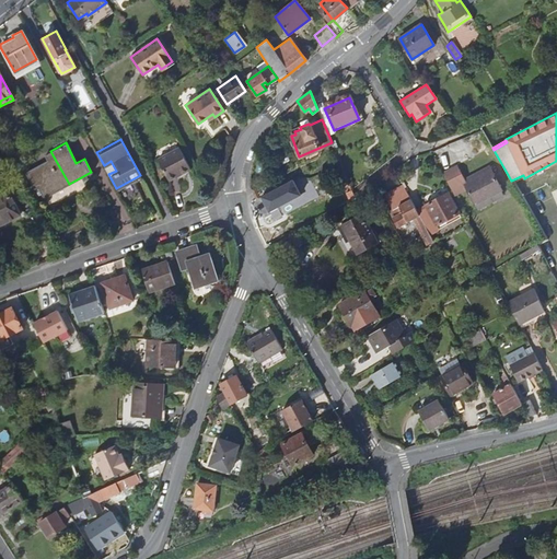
[(180,144),(157,156),(165,175),(181,167),(182,171),(190,166),(180,144)]
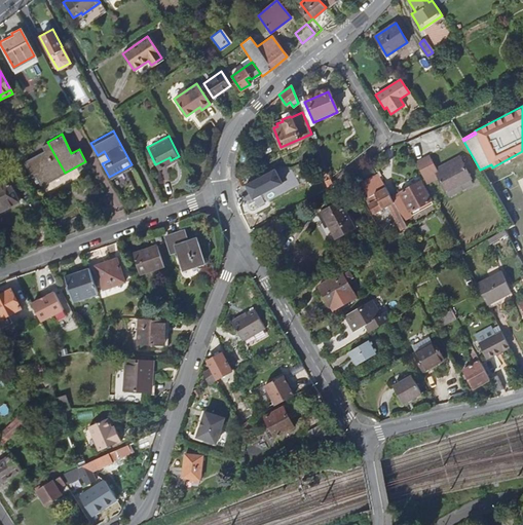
[(43,150),(24,160),(32,177),(36,175),(41,185),(65,173),(47,142),(41,145),(43,150)]
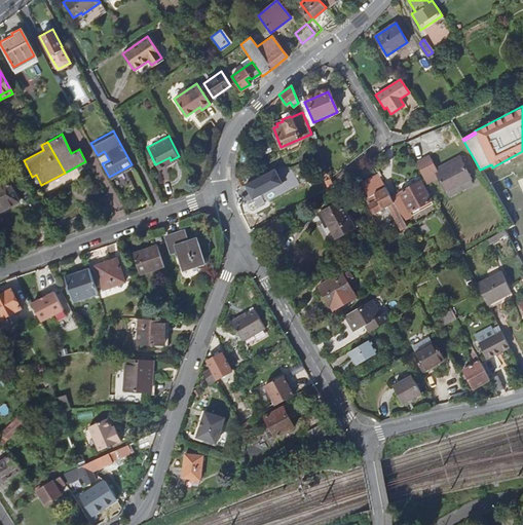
[(98,155),(102,163),(109,160),(104,151),(98,155)]
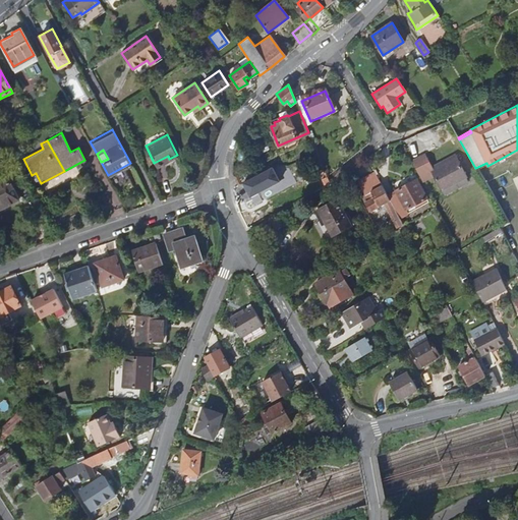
[(409,160),(419,177),(420,180),(432,174),(441,189),(465,176),(455,158),(432,170),(421,154),(409,160)]
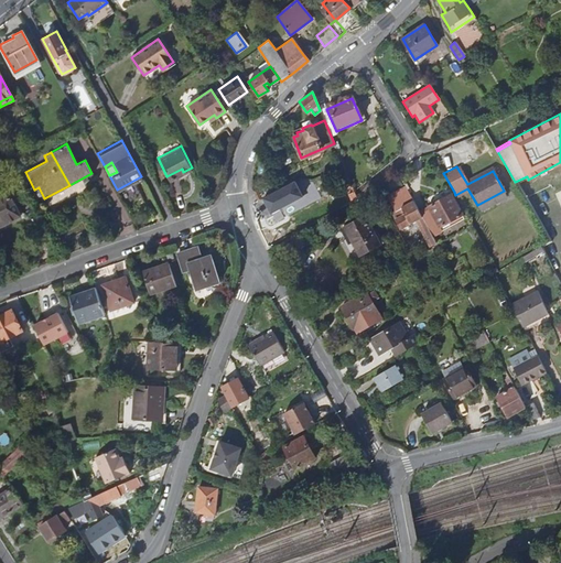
[(268,210),(302,197),(295,180),(261,193),(268,210)]
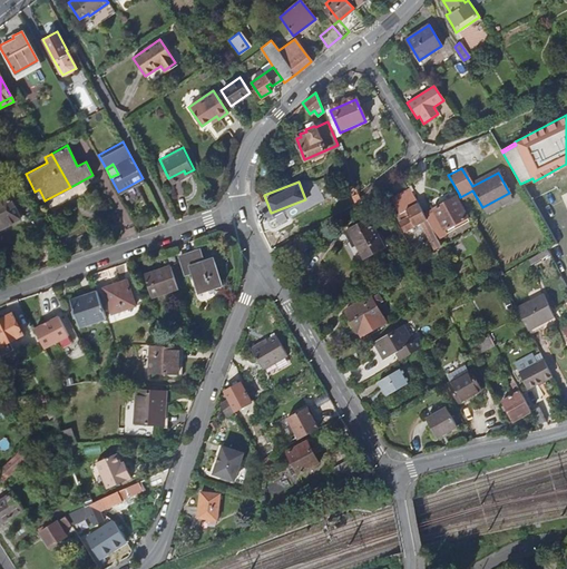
[(390,198),(398,213),(403,209),(406,213),(401,215),(403,218),(398,222),(403,232),(418,224),(422,228),(423,228),(429,225),(422,214),(408,187),(390,198)]
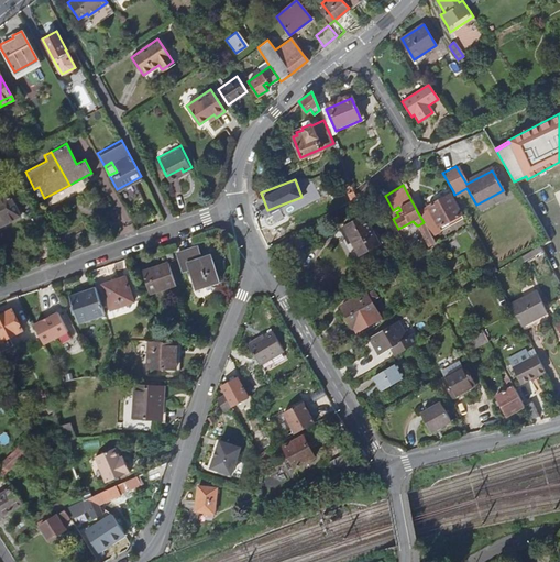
[(0,227),(20,217),(6,190),(0,193),(0,227)]
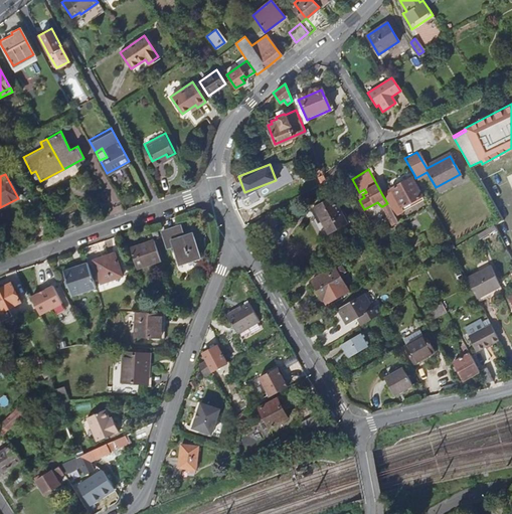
[(381,193),(387,203),(390,208),(399,204),(402,210),(422,199),(410,176),(381,193)]
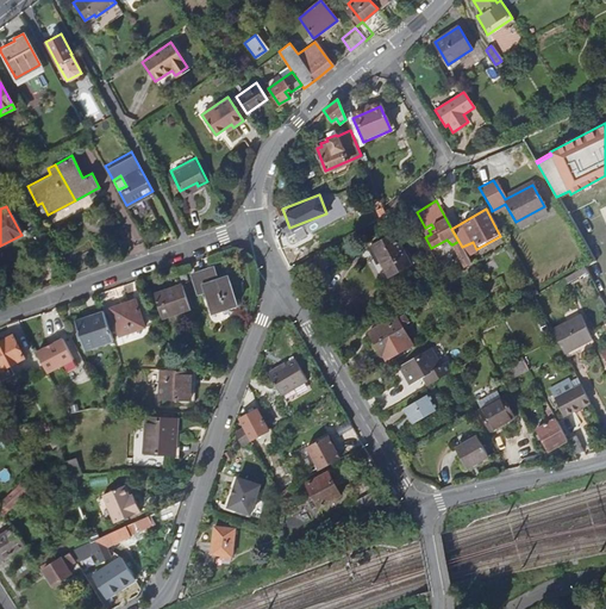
[(373,244),(389,278),(411,266),(393,234),(373,244)]
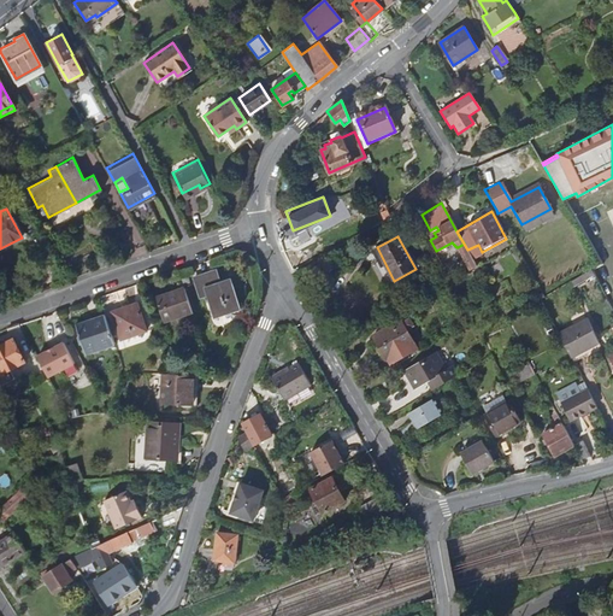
[(458,247),(470,269),(476,265),(467,250),(464,244),(458,247)]
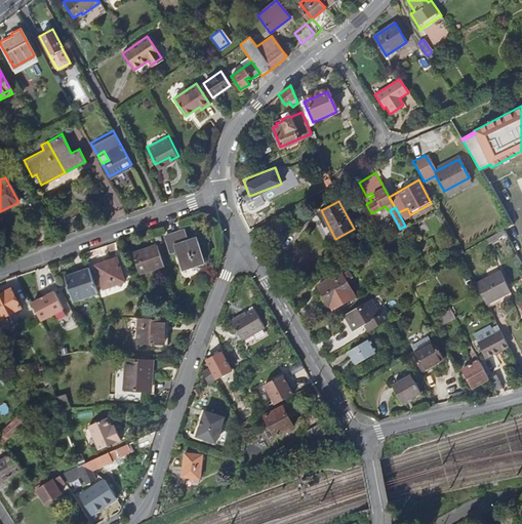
[(447,223),(459,243),(465,240),(453,219),(447,223)]
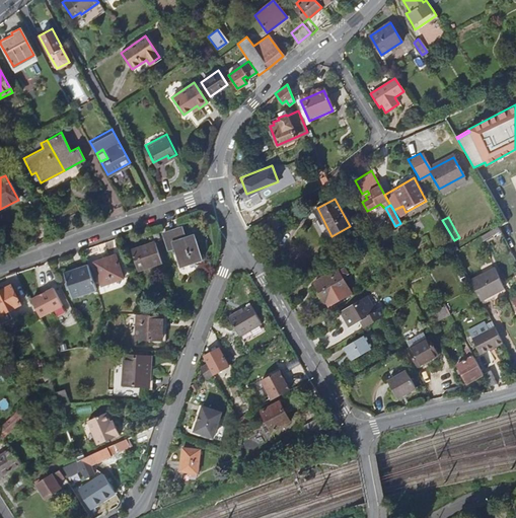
[(176,228),(163,233),(168,250),(174,248),(181,267),(202,260),(194,234),(180,239),(176,228)]
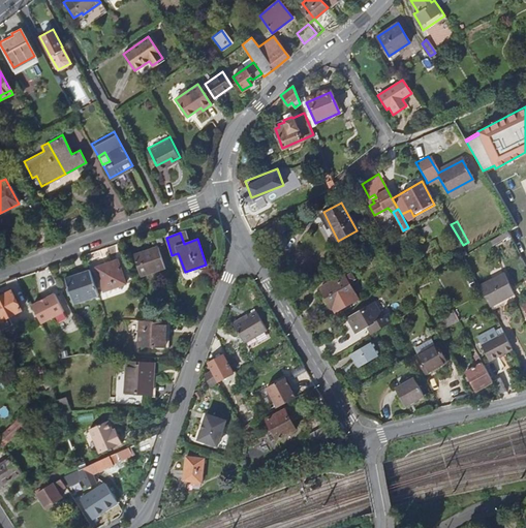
[(133,255),(141,276),(165,268),(158,246),(133,255)]
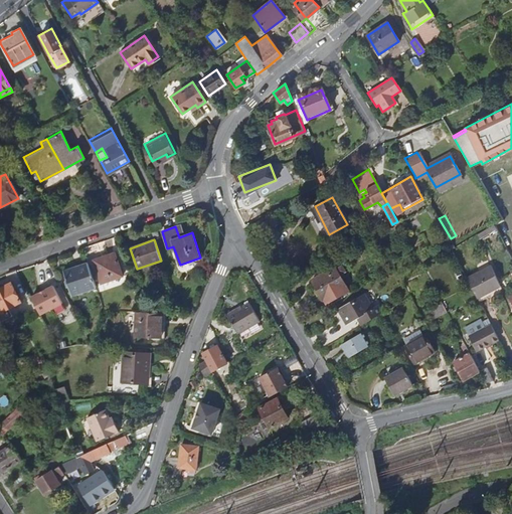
[(93,260),(102,282),(123,275),(115,251),(93,260)]
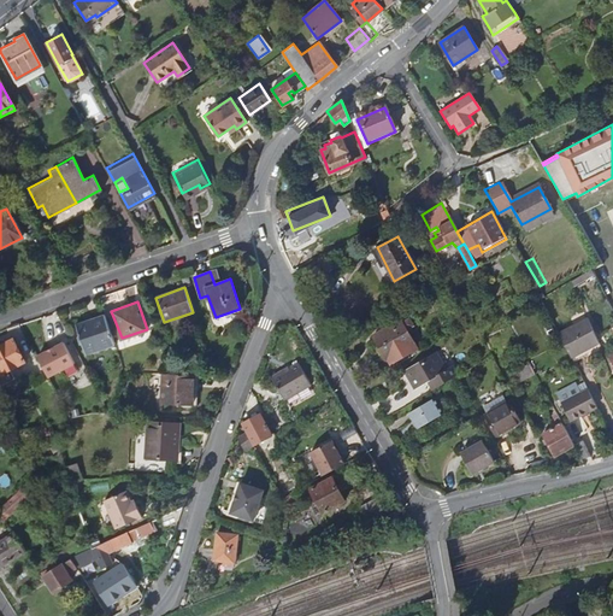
[(75,324),(86,356),(115,345),(104,315),(75,324)]
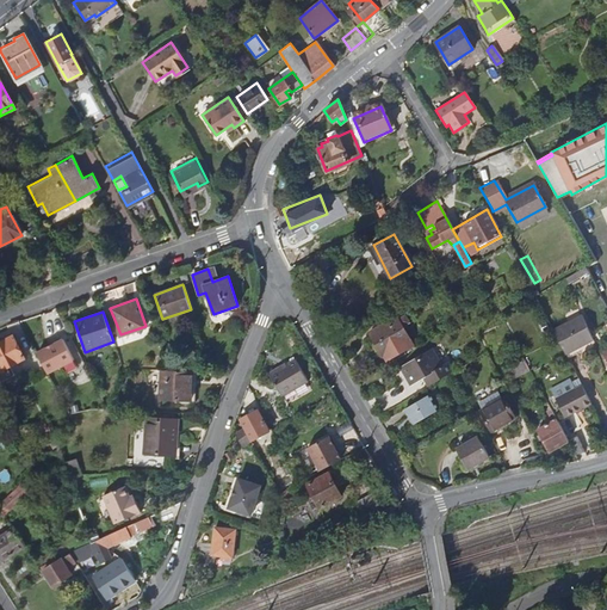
[(396,318),(369,333),(385,362),(413,346),(413,345),(402,328),(410,324),(404,315),(397,319),(396,318)]
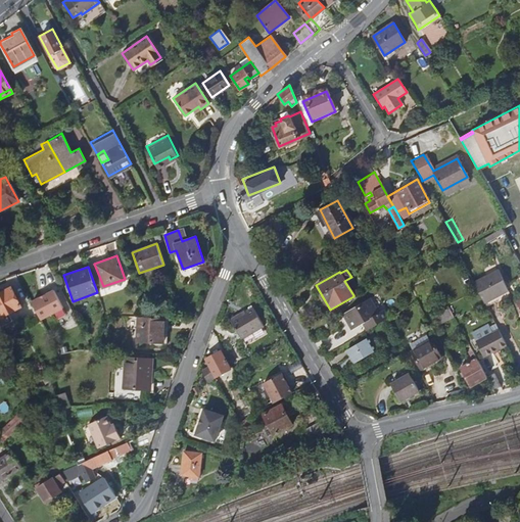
[(494,270),(473,281),(482,300),(505,288),(494,270)]
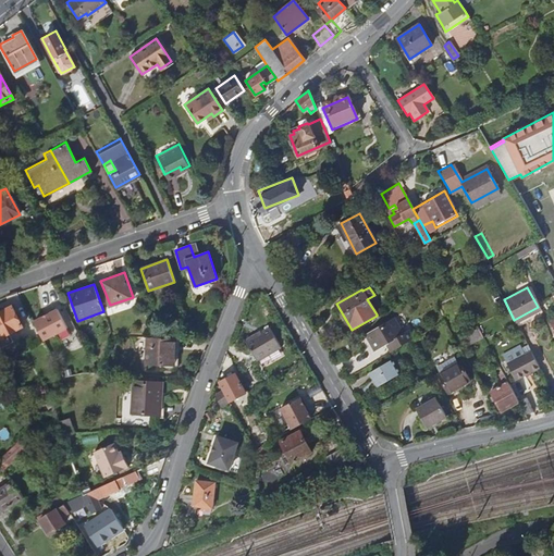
[(0,350),(14,342),(10,334),(24,325),(12,305),(0,311),(0,350)]
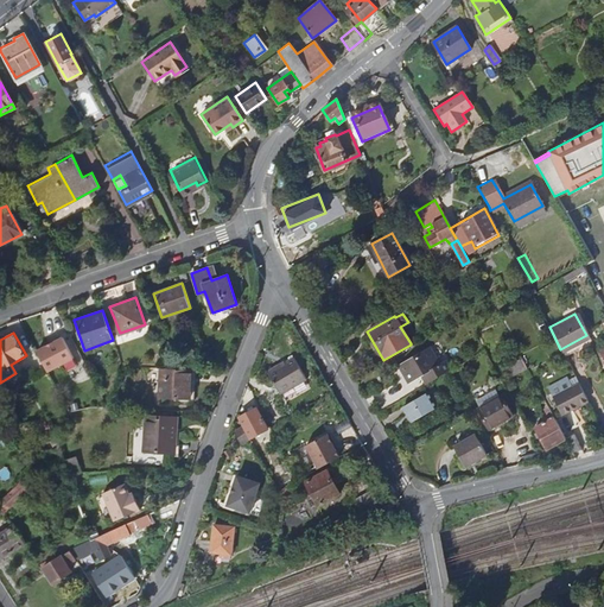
[(62,336),(37,349),(48,371),(72,356),(62,336)]
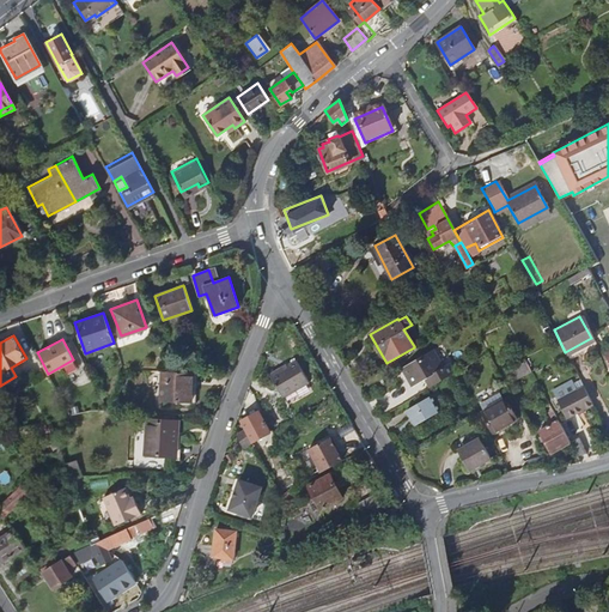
[(596,344),(602,358),(607,356),(600,343),(596,344)]
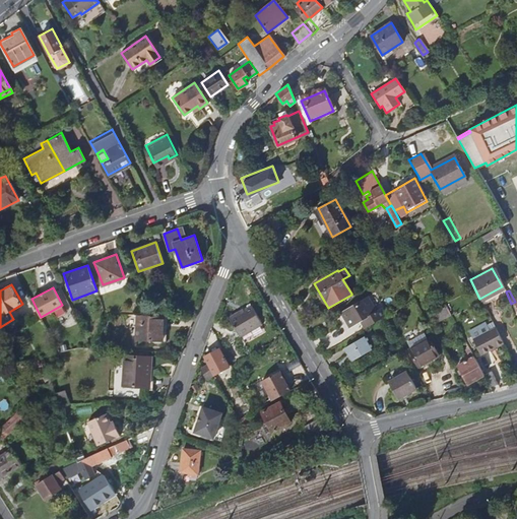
[(322,311),(331,326),(342,320),(348,316),(353,324),(370,315),(365,307),(360,309),(351,295),(328,308),(322,311)]
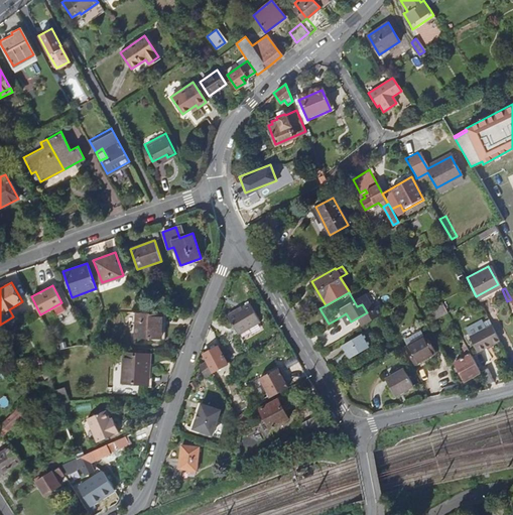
[(226,314),(237,334),(259,320),(248,301),(226,314)]
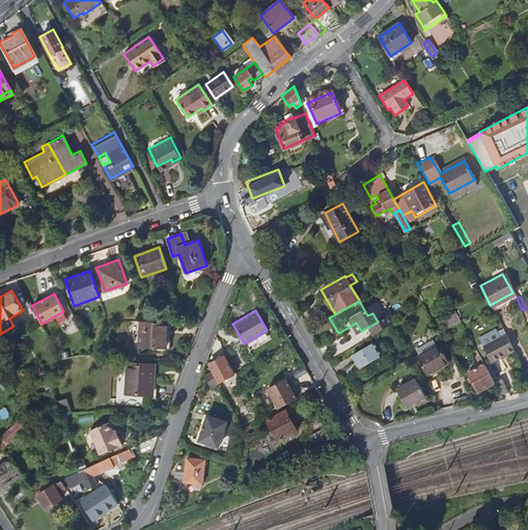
[(455,312),(441,321),(445,329),(460,322),(455,312)]
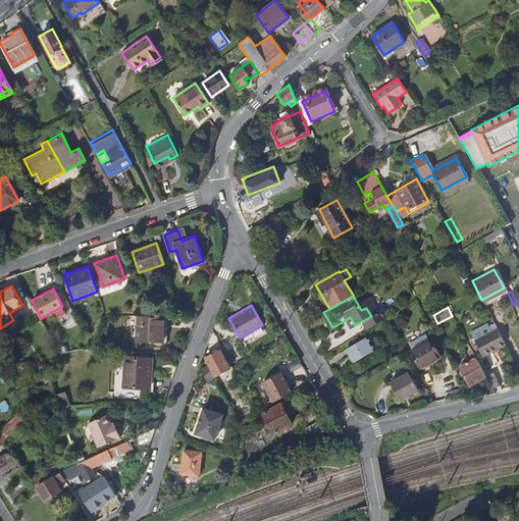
[(139,315),(138,340),(163,342),(164,317),(143,316),(139,315)]
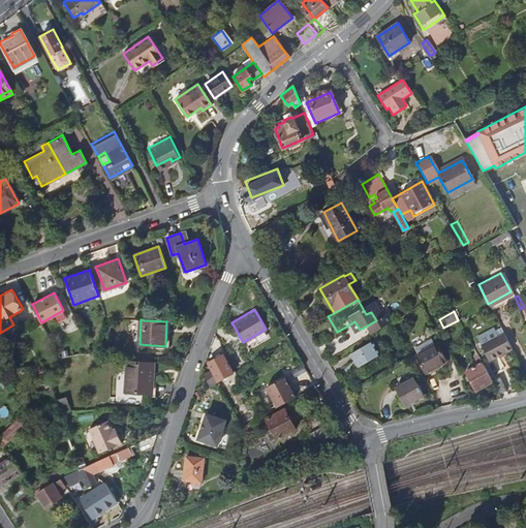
[(348,325),(353,333),(360,330),(354,321),(348,325)]
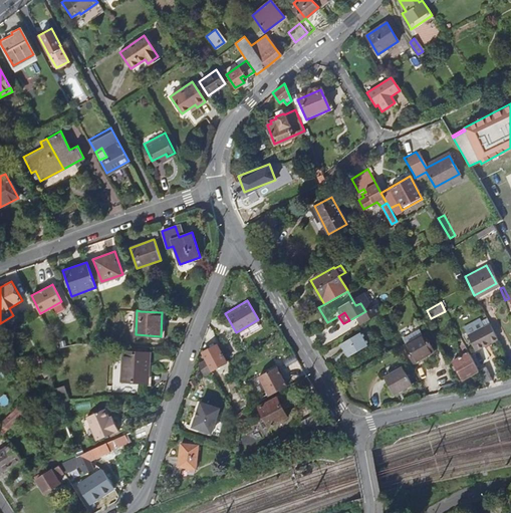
[(462,326),(475,349),(497,337),(489,323),(483,325),(479,317),(462,326)]
